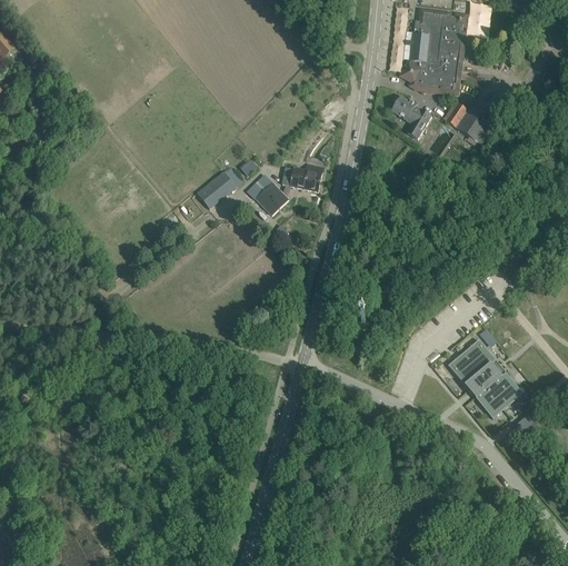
[(448,13),(421,10),(420,21),(414,20),(411,39),(408,39),(407,45),(411,45),(409,59),(408,61),(400,75),(412,81),(410,85),(416,88),(456,92),(462,32),(460,32),(461,27),(465,27),(467,13),(454,12),(454,16),(448,15),(448,13)]
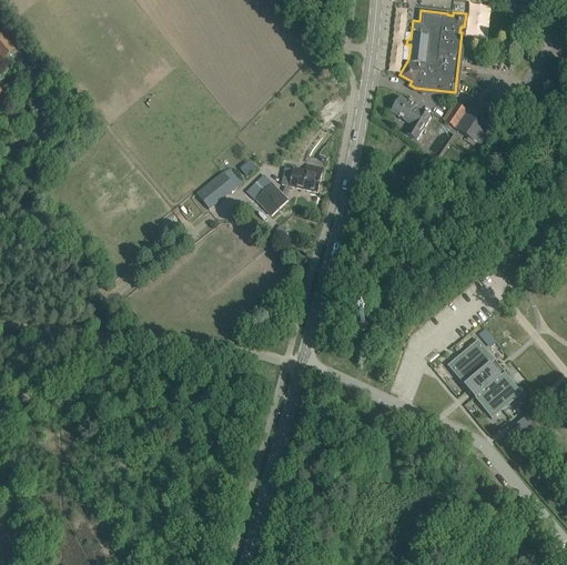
[(0,59),(14,47),(0,30),(0,59)]
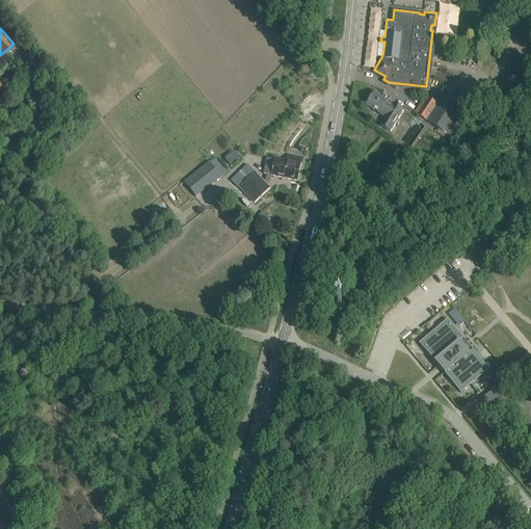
[(374,89),(366,103),(385,115),(379,123),(389,129),(403,107),(389,98),(390,97),(381,91),(380,94),(374,89)]
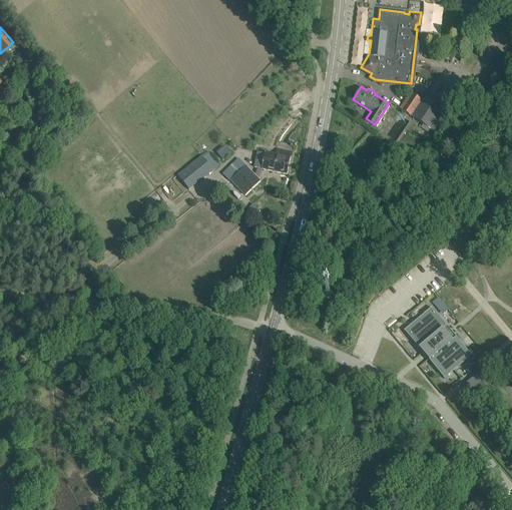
[(430,127),(436,131),(436,130),(438,132),(440,128),(450,112),(443,107),(425,95),(422,99),(410,91),(399,106),(430,127)]
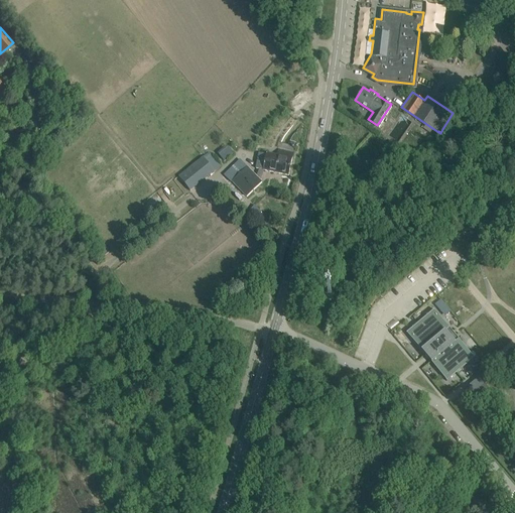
[(258,150),(255,166),(287,172),(292,151),(278,147),(276,154),(267,152),(266,152),(258,150)]
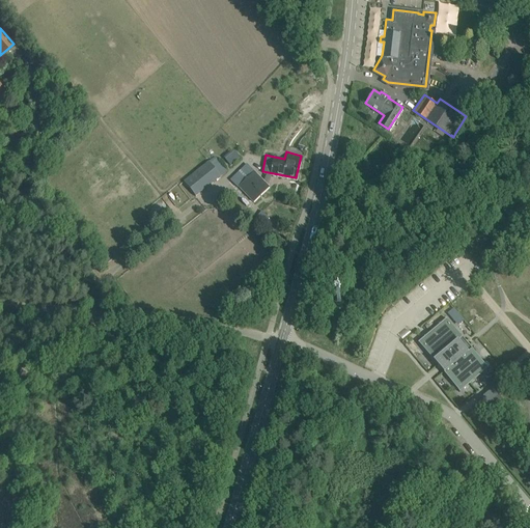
[(183,179),(186,183),(194,194),(226,169),(216,156),(208,161),(207,159),(183,179)]
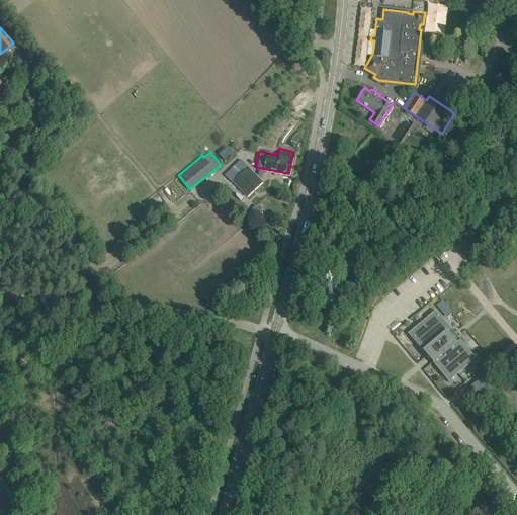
[(232,180),(247,195),(262,181),(240,158),(224,173),(232,180)]
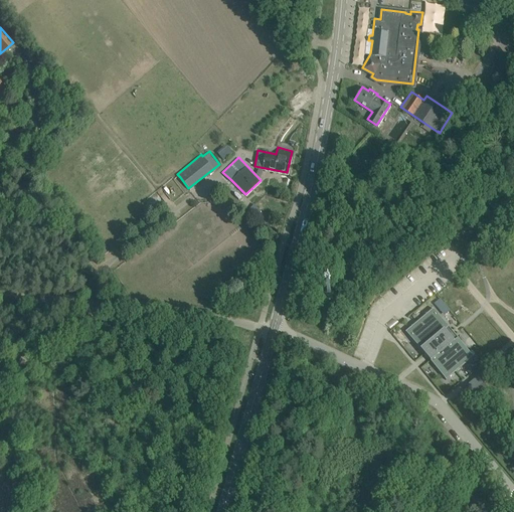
[(245,209),(252,216),(261,209),(253,202),(245,209)]
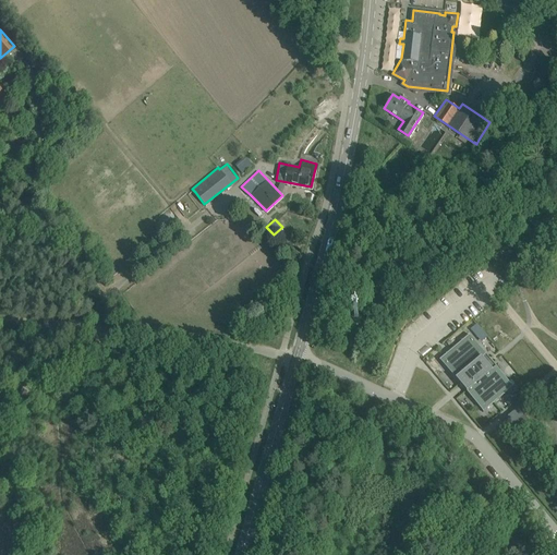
[(488,357),(484,350),(470,334),(470,333),(469,333),(438,358),(439,359),(439,358),(459,382),(458,382),(462,386),(482,409),(482,410),(503,393),(512,384),(511,384),(493,361),(493,360),(489,356),(488,357)]
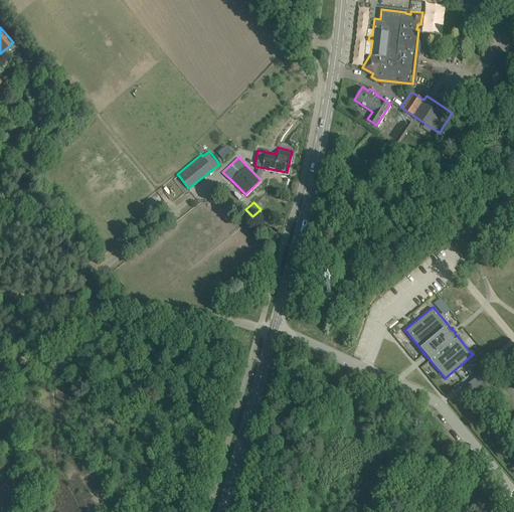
[(464,386),(469,392),(484,379),(479,373),(464,386)]
